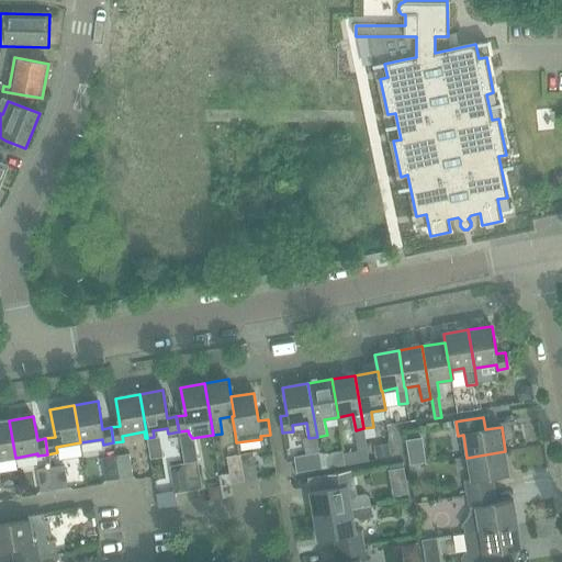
[(15,458),(9,420),(0,422),(0,460),(15,458)]
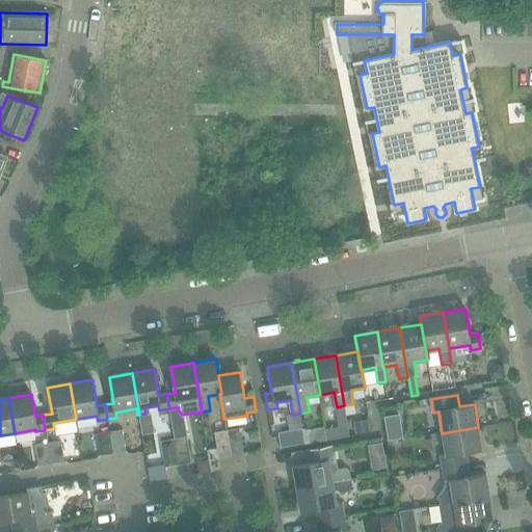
[(256,420),(258,442),(269,440),(266,419),(256,420)]
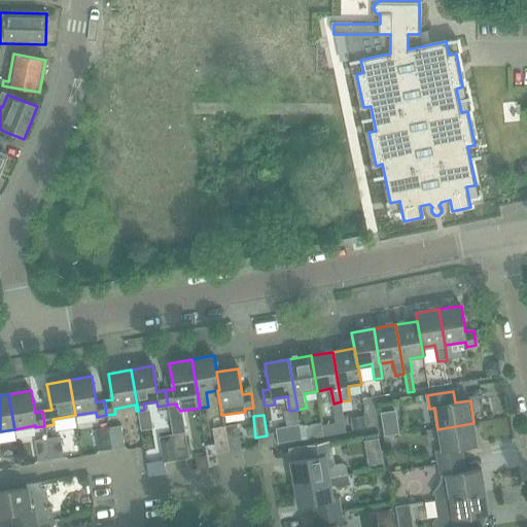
[(136,419),(124,420),(125,436),(138,435),(136,419)]
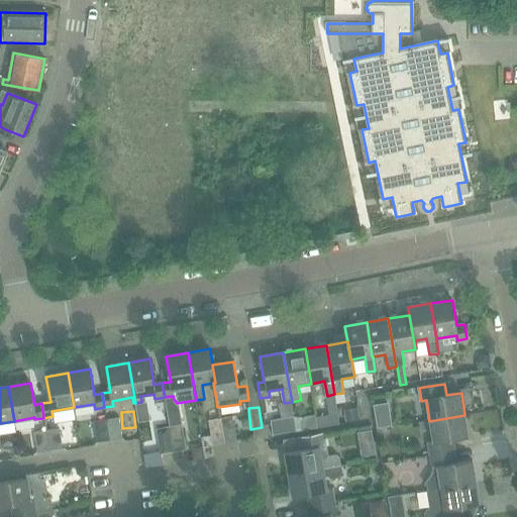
[(330,416),(317,418),(318,428),(339,424),(337,414),(330,416)]
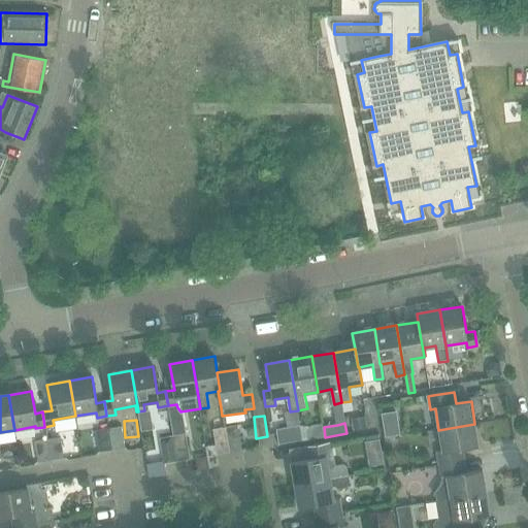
[(479,447),(474,424),(438,430),(441,451),(437,452),(439,465),(465,461),(463,449),(479,447)]
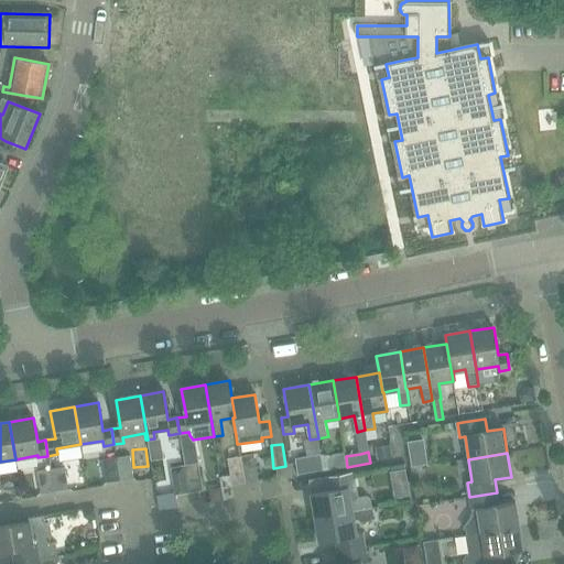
[(255,454),(241,456),(246,484),(259,481),(255,454)]
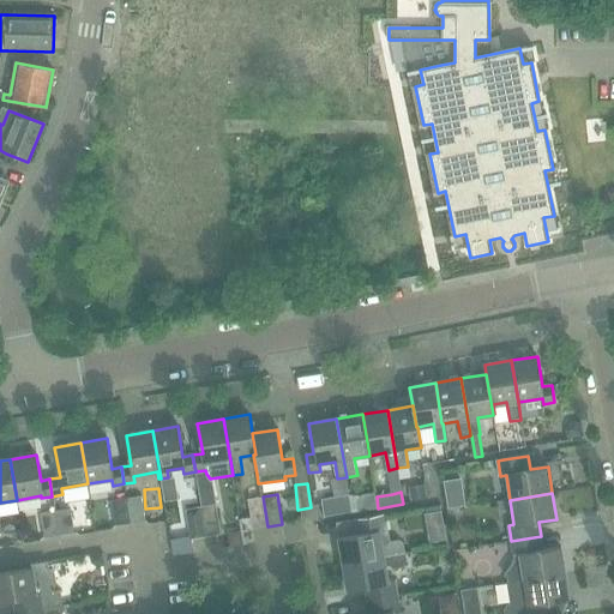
[(321,500),(324,517),(353,512),(349,495),(321,500)]
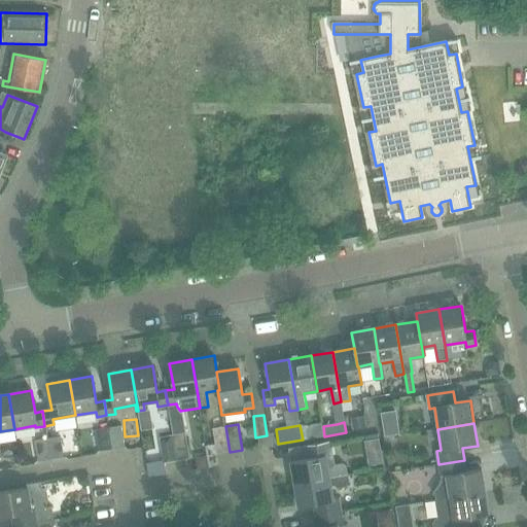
[(121,426),(108,428),(111,450),(125,448),(121,426)]
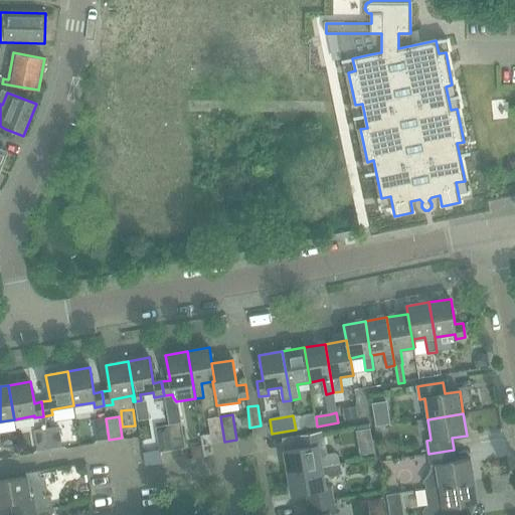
[(224,442),(220,416),(208,418),(210,435),(200,437),(204,458),(211,456),(212,456),(213,455),(214,454),(214,453),(212,444),(224,442)]
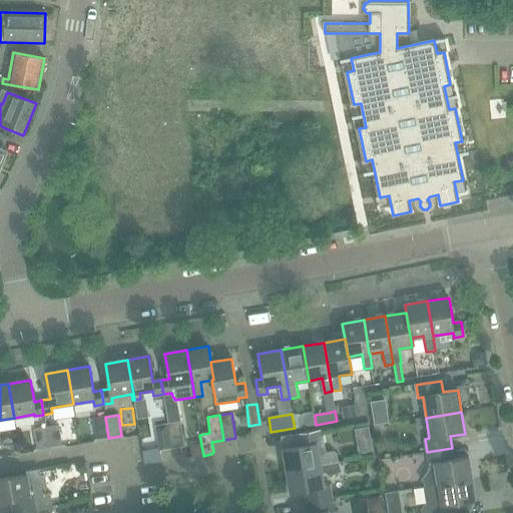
[(108,438),(105,417),(93,419),(96,440),(108,438)]
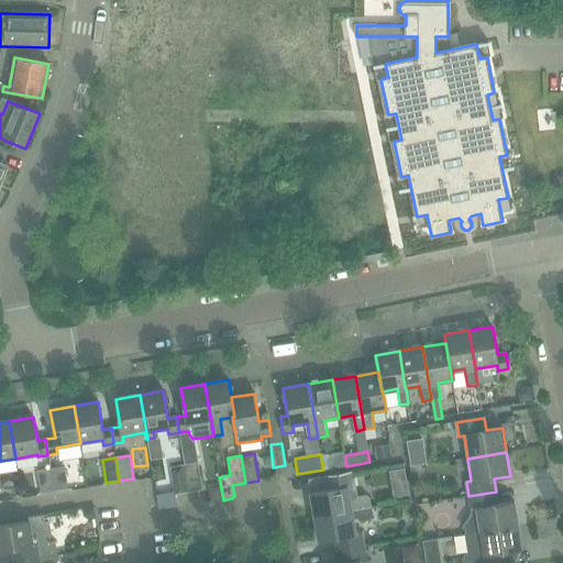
[(54,461),(54,483),(81,483),(80,460),(54,461)]
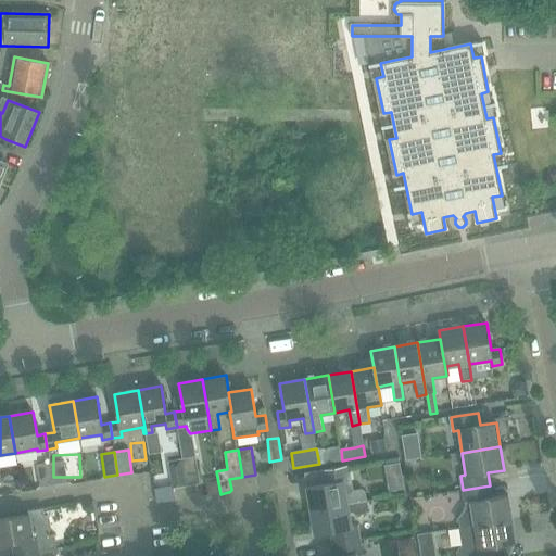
[(196,457),(181,459),(186,487),(200,484),(196,457)]
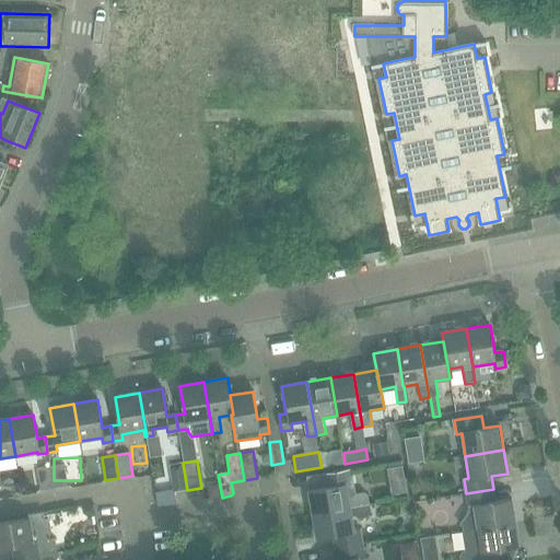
[(187,490),(183,463),(170,465),(174,492),(187,490)]
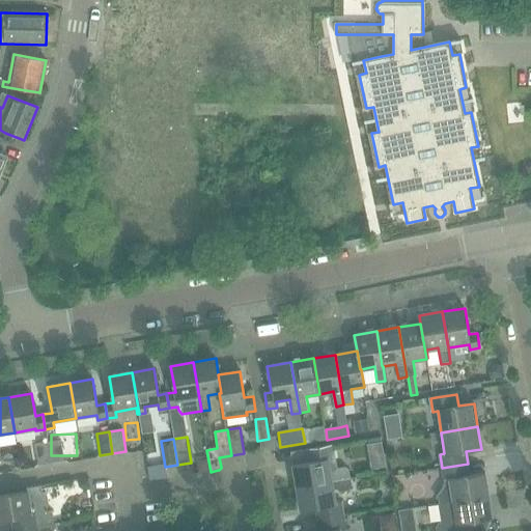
[(51,464),(48,442),(35,444),(38,465),(51,464)]
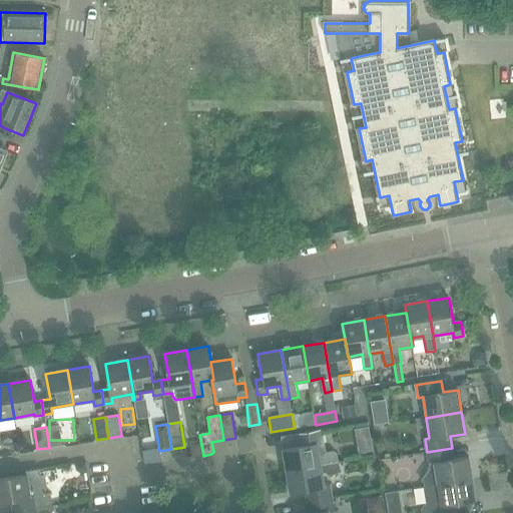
[(378,446),(392,443),(389,429),(375,432),(378,446)]
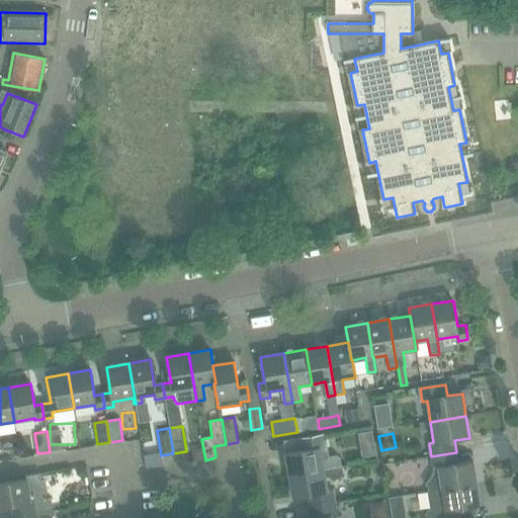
[(285,453),(289,475),(342,466),(341,459),(337,456),(323,458),(321,448),(327,447),(324,434),(298,439),(300,451),(285,453)]
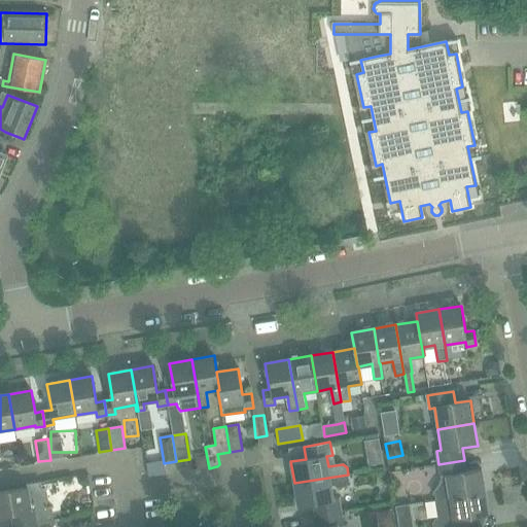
[(466,472),(464,460),(438,464),(442,483),(433,493),(437,495),(437,500),(485,492),(482,469),(466,472)]
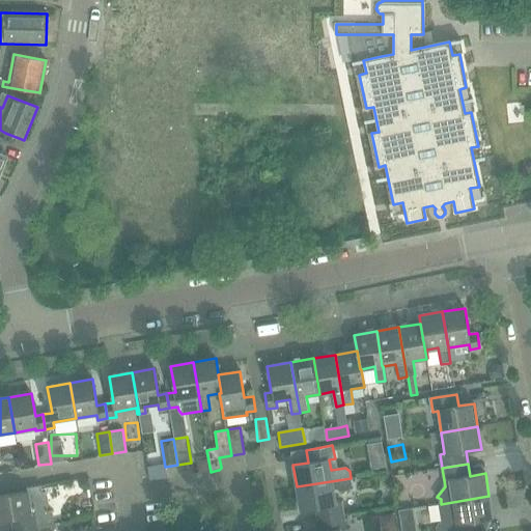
[(316,507),(317,519),(343,514),(341,502),(336,503),(334,493),(350,490),(352,486),(351,478),(297,486),(301,510),(316,507)]
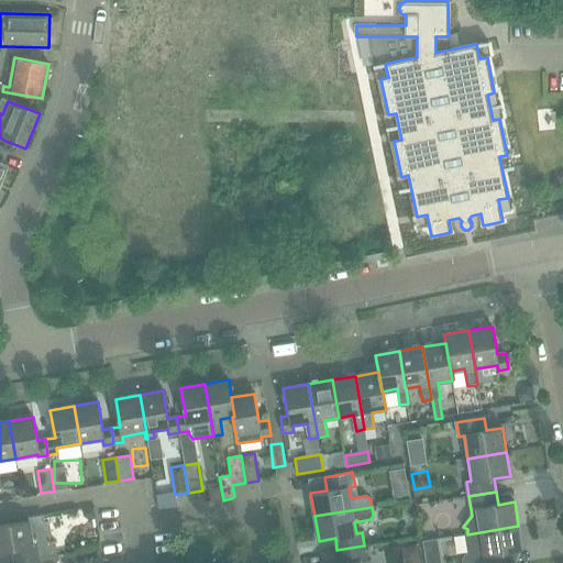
[(0,550),(13,548),(15,561),(57,553),(55,541),(48,542),(48,541),(52,536),(51,526),(45,522),(44,515),(30,518),(30,521),(0,526),(0,550)]
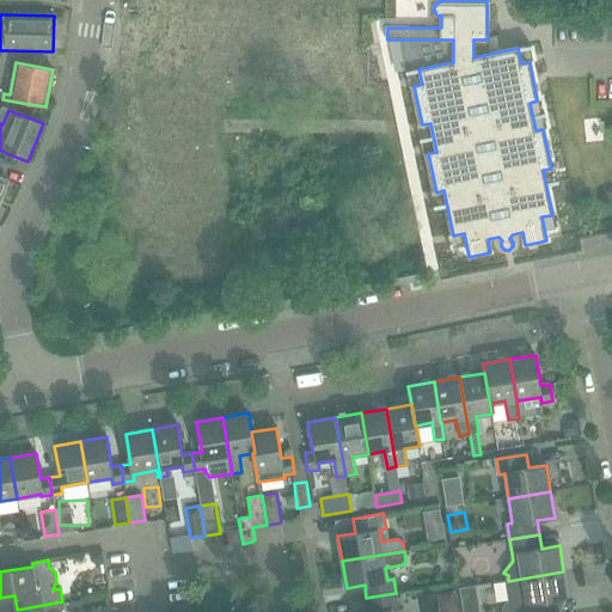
[(563,571),(508,581),(507,581),(510,603),(507,604),(505,607),(505,611),(551,611),(550,600),(568,598),(563,571)]
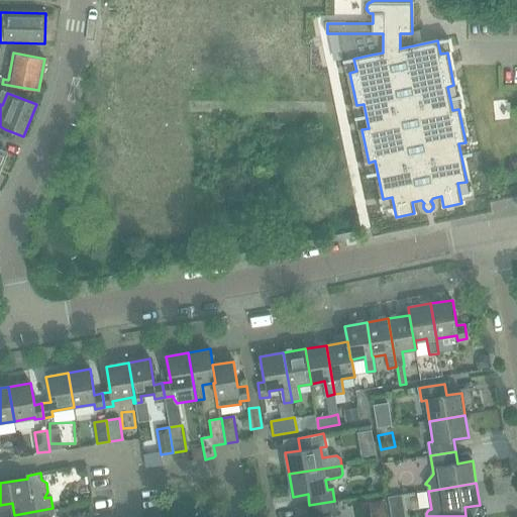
[(331,516),(331,515),(337,514),(334,501),(309,505),(311,516),(331,516)]
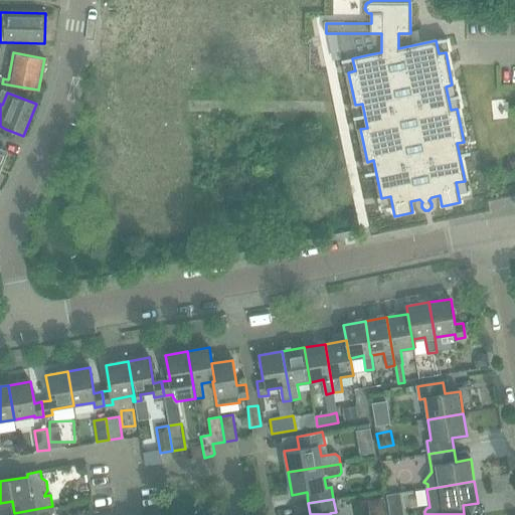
[(51,514),(53,513),(52,506),(14,513),(14,514),(51,514)]
